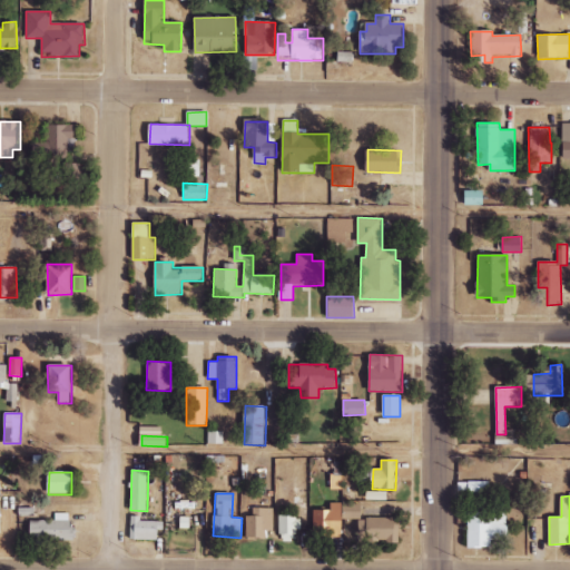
[(314,538),(343,537),(343,503),(331,503),(331,510),(313,510),(314,538)]
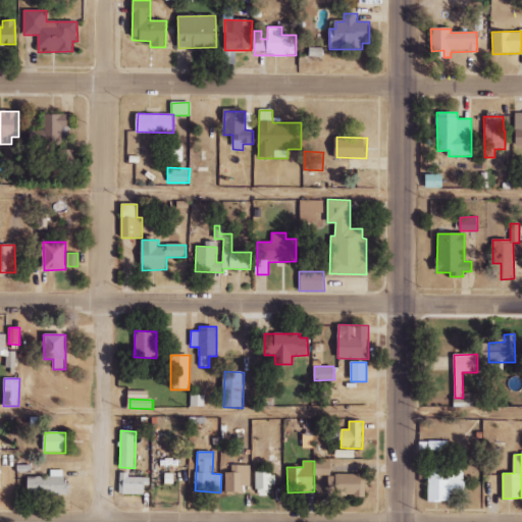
[(224,492),(243,493),(243,485),(251,485),(251,465),(231,465),(231,473),(225,473),(224,492)]
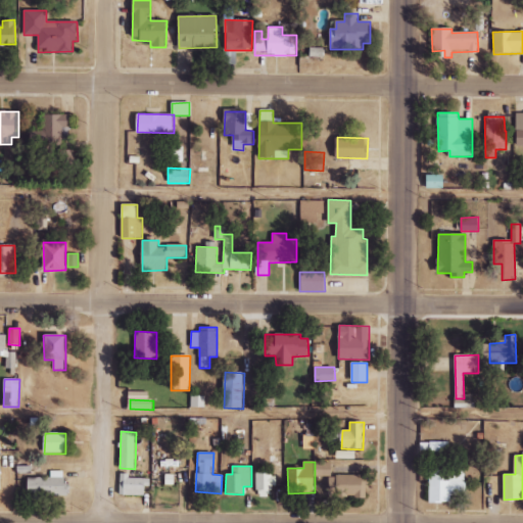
[(429,503),(452,503),(452,495),(466,495),(466,470),(429,470),(429,503)]
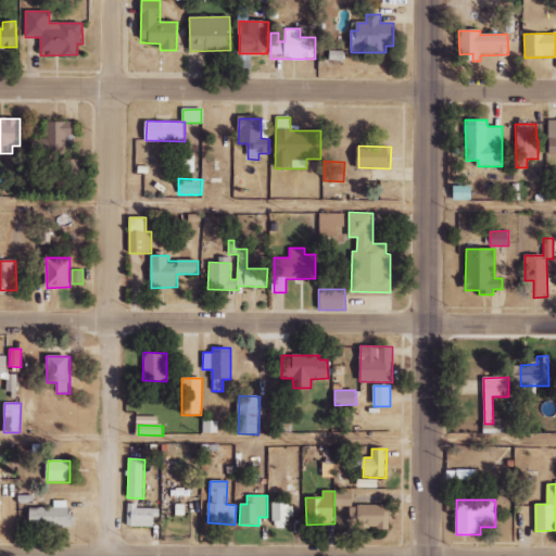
[(53,507),(29,508),(29,529),(71,528),(70,501),(53,501),(53,507)]
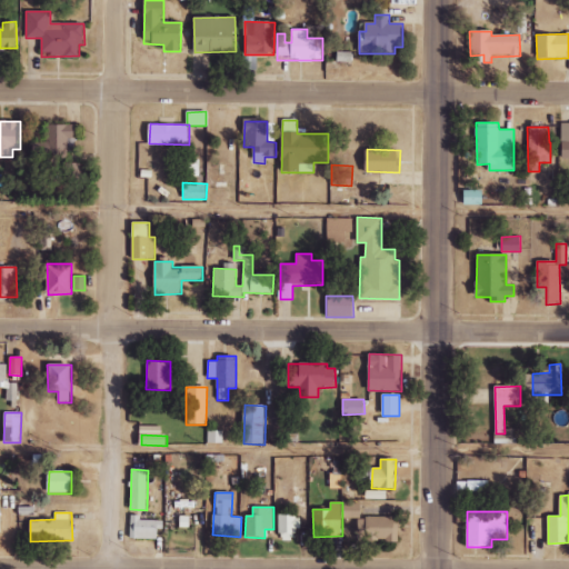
[(299,512),(278,513),(279,538),(295,537),(295,529),(300,529),(299,512)]
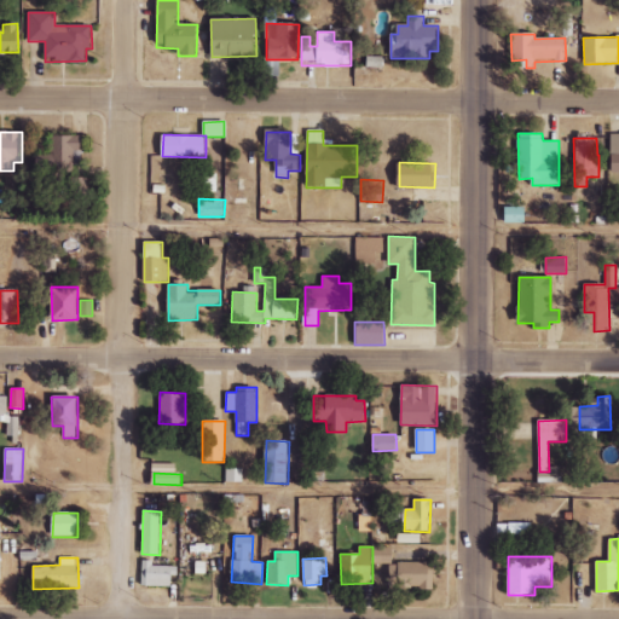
[(152,566),(152,561),(140,560),(139,586),(172,586),(172,576),(178,576),(178,567),(152,566)]
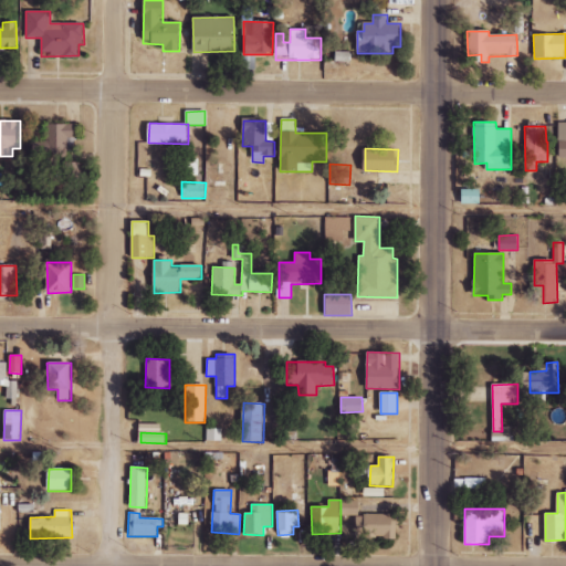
[(396,538),(397,515),(355,514),(355,537),(396,538)]
